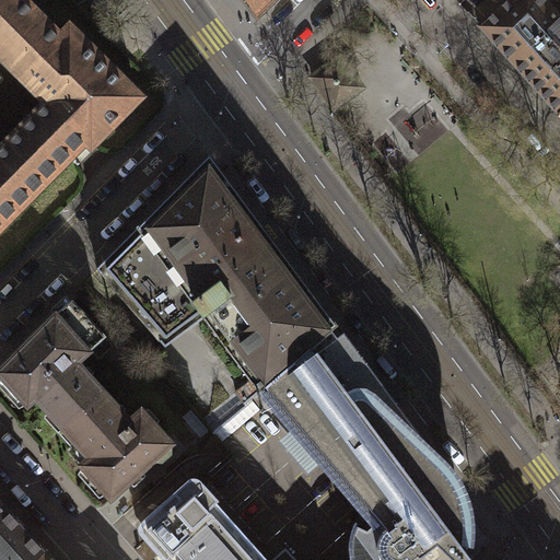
[(0,0),(0,228),(70,158),(71,159),(88,142),(92,147),(140,100),(70,30),(61,39),(21,0),(0,0)]
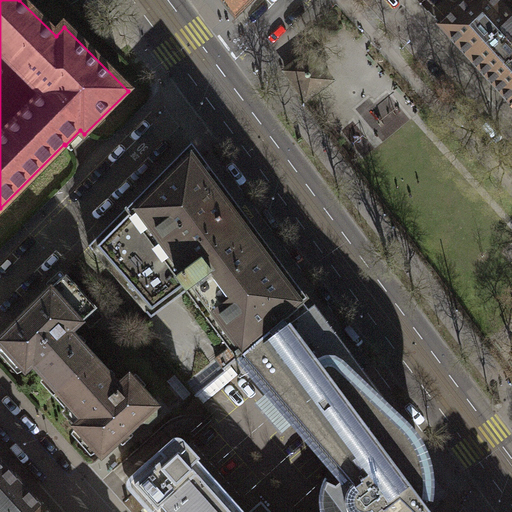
[(249,0),(225,0),(222,2),(230,12),(233,10),(236,13),(249,0)]
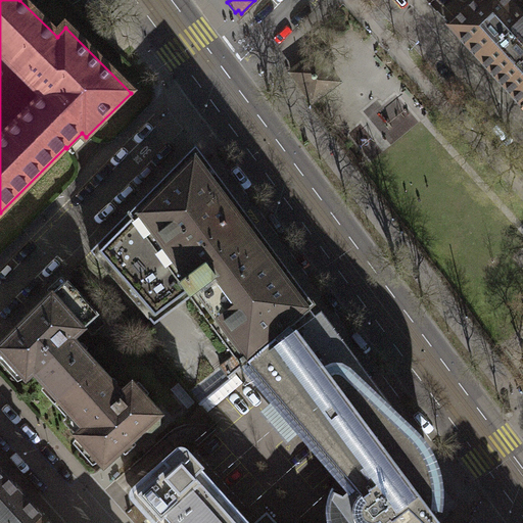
[(481,62),(522,107),(522,15),(508,0),(477,0),(448,27),(481,62)]
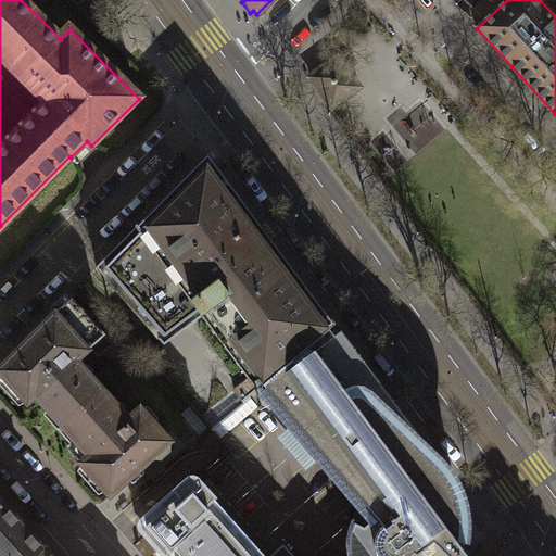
[(337,58),(310,78),(332,109),(361,88),(337,58)]
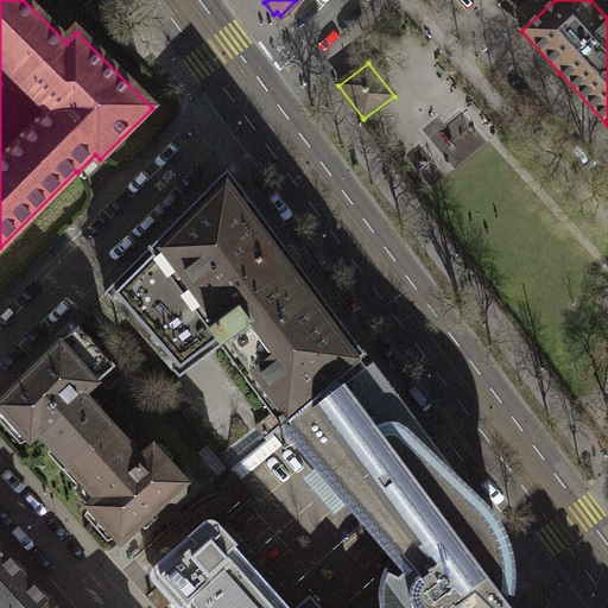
[(366,355),(228,170),(106,292),(178,378),(222,347),(233,361),(273,415),(257,425),(266,441),(289,422),(361,360),(366,355)]
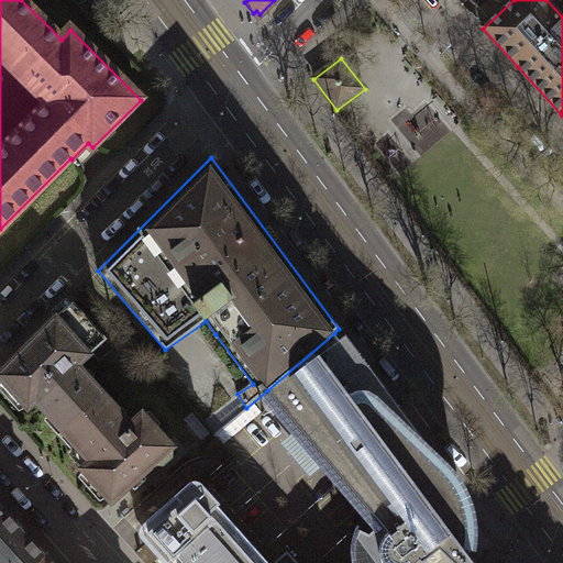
[(65,430),(106,395),(79,366),(91,355),(90,354),(107,340),(73,302),(57,318),(56,317),(17,356),(0,373),(0,377),(2,379),(0,384),(0,388),(10,399),(15,395),(29,409),(36,403),(50,417),(52,416),(65,430)]
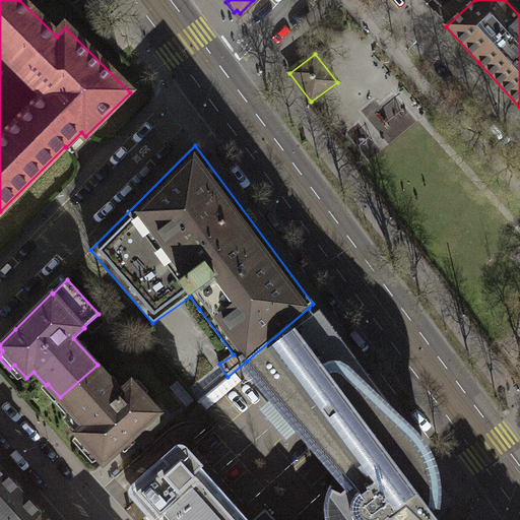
[(439,519),(440,519),(429,507),(431,507),(432,496),(433,489),(432,477),(429,466),(426,460),(420,451),(415,443),(317,312),(314,315),(309,308),(247,361),(249,363),(245,367),(348,486),(341,493),(332,489),(330,494),(328,500),(328,505),(328,510),(328,517),(329,519),(439,519)]
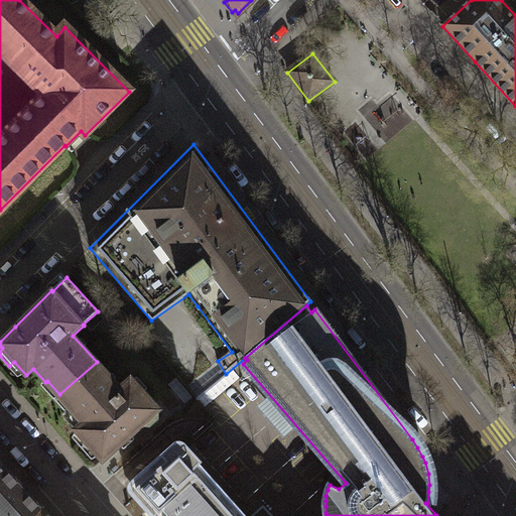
[(97,362),(59,394),(72,407),(71,409),(83,422),(75,429),(87,442),(82,447),(92,459),(99,456),(103,461),(125,440),(143,425),(149,425),(157,418),(157,412),(159,410),(131,378),(120,387),(97,362)]
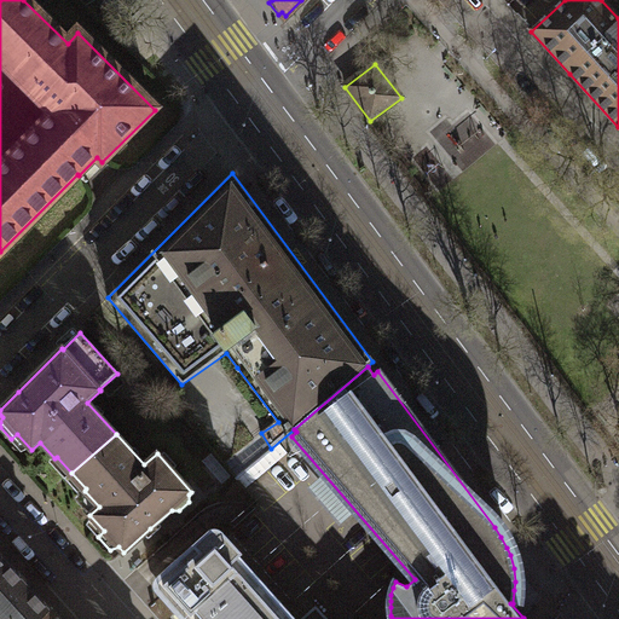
[(179,618),(296,618),(241,556),(243,554),(223,531),(219,528),(217,528),(213,528),(209,530),(156,578),(154,583),(154,586),(155,591),(179,618)]
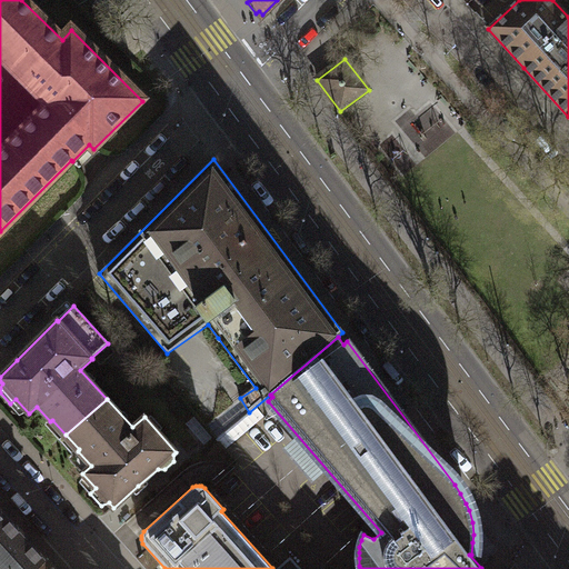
[(0,568),(37,568),(47,560),(18,529),(8,517),(9,516),(0,507),(0,568)]
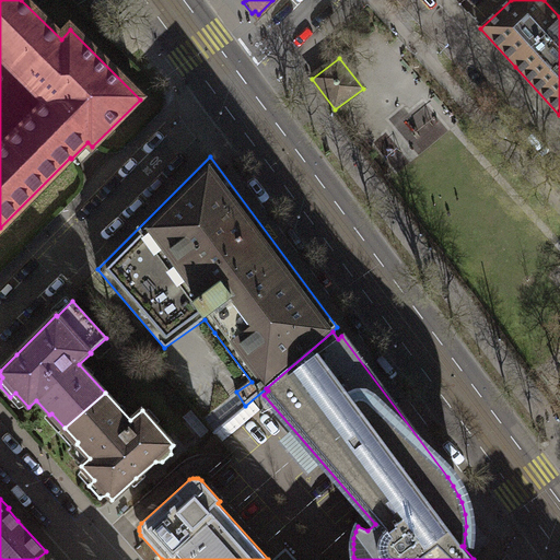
[(296,559),(287,548),(271,559),(296,559)]
